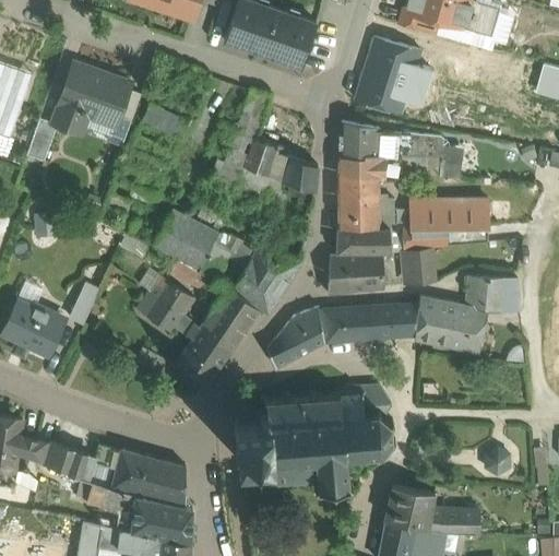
[(198,0),(129,0),(129,2),(191,23),(198,2),(198,0)]
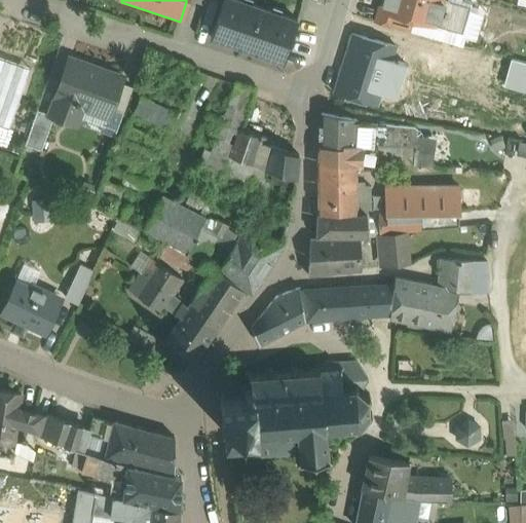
[(208,0),(186,0),(186,2),(205,8),(208,0)]
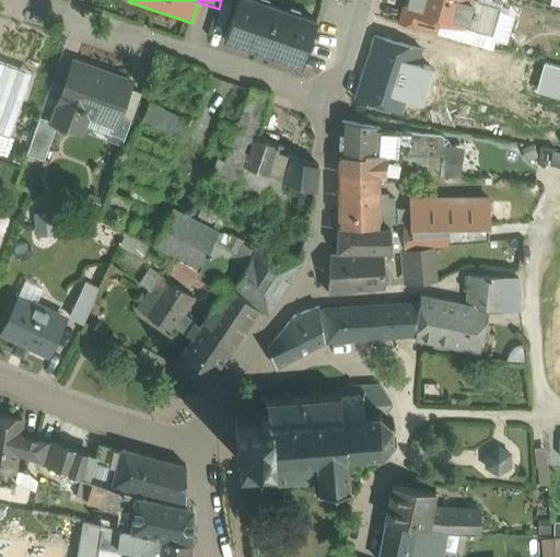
[(316,24),(249,0),(238,0),(224,42),(300,69),(316,24)]
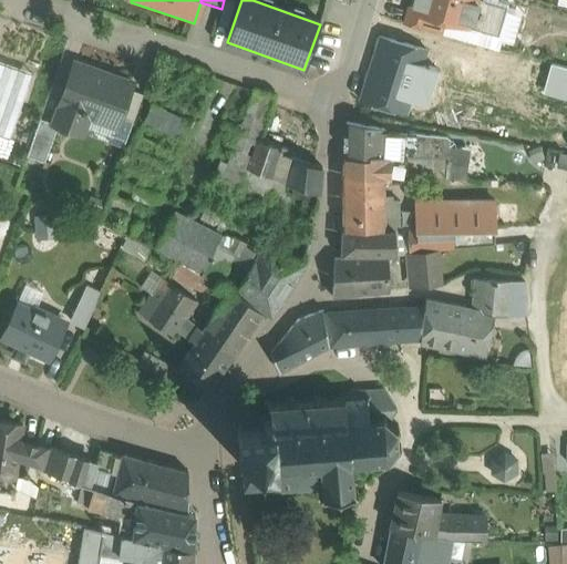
[(473,0),(414,0),(412,11),(411,14),(446,24),(471,32),(478,2),(480,1),(473,0)]
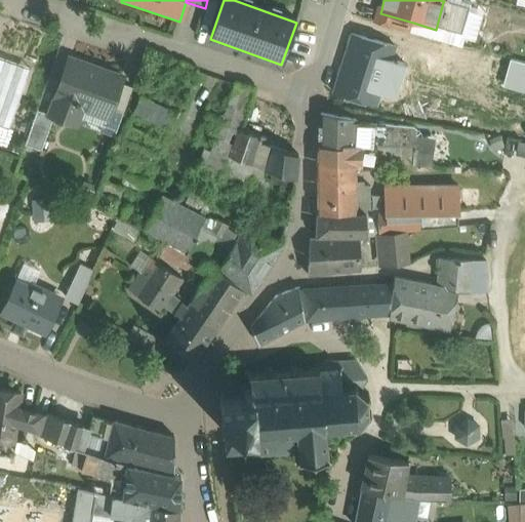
[(413,23),(380,13),(381,10),(378,9),(374,25),(409,34),(413,23)]
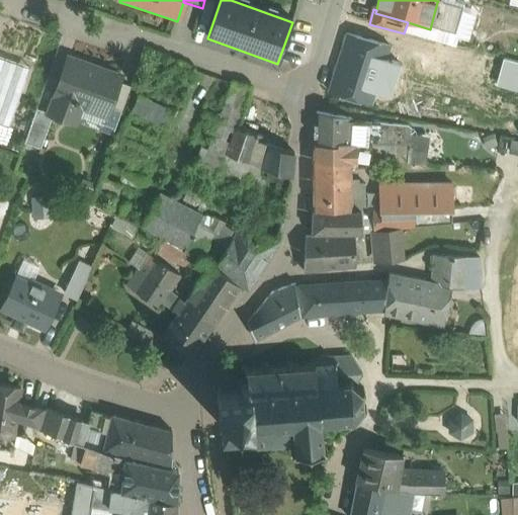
[(390,49),(347,34),(344,43),(359,48),(353,68),(364,72),(369,56),(385,62),(390,49)]
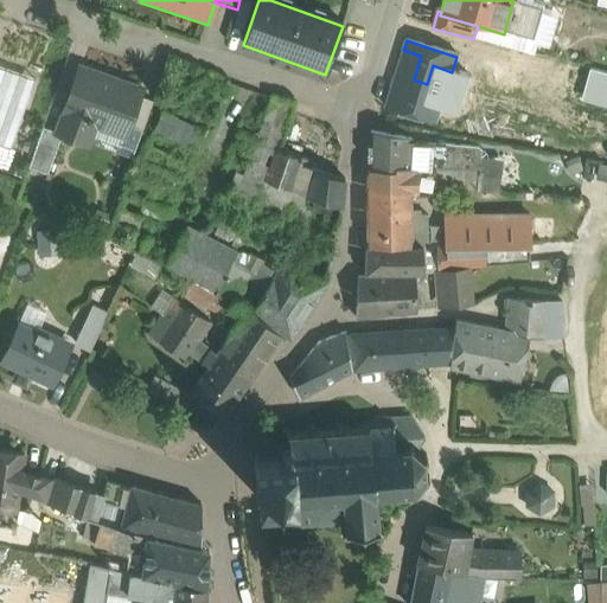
[(421,56),(403,50),(394,79),(411,85),(414,79),(421,56)]
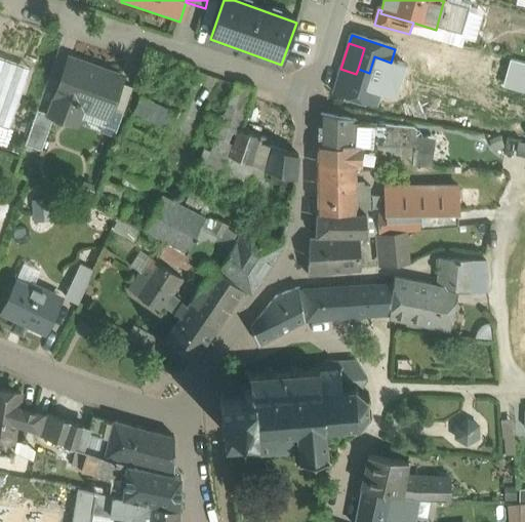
[(391,63),(375,110),(399,117),(408,88),(396,84),(406,53),(395,49),(391,63)]
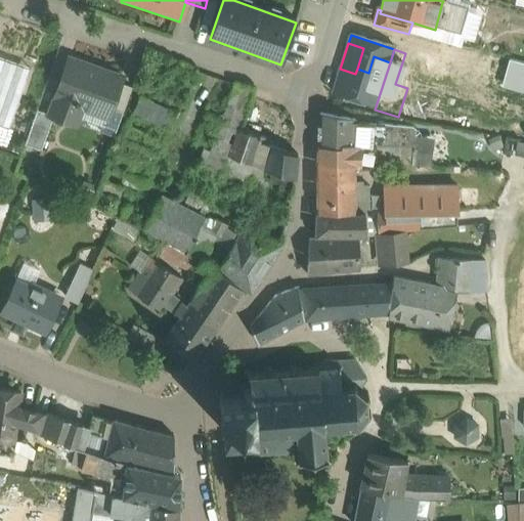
[(465,55),(462,66),(483,72),(486,61),(465,55)]
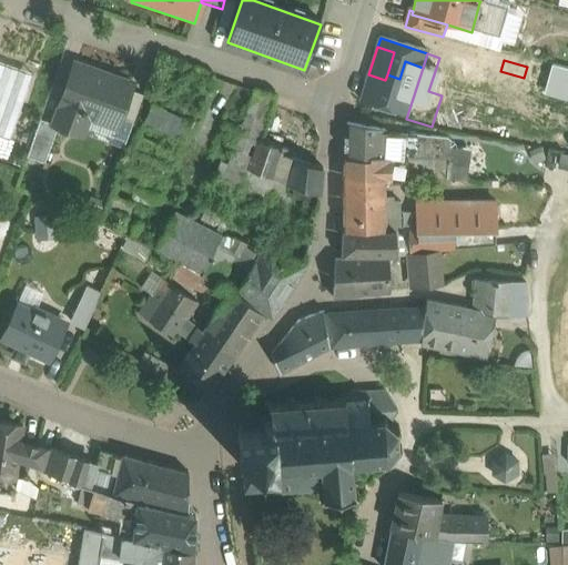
[(423,68),(405,61),(399,79),(397,87),(403,89),(394,114),(406,119),(423,68)]
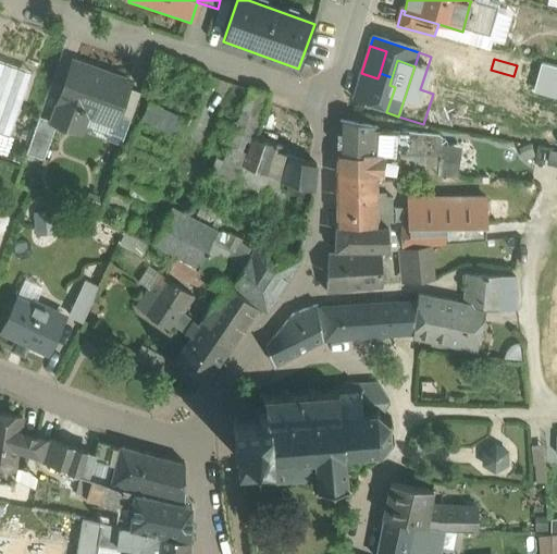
[(0,78),(27,88),(32,76),(0,64),(0,78)]
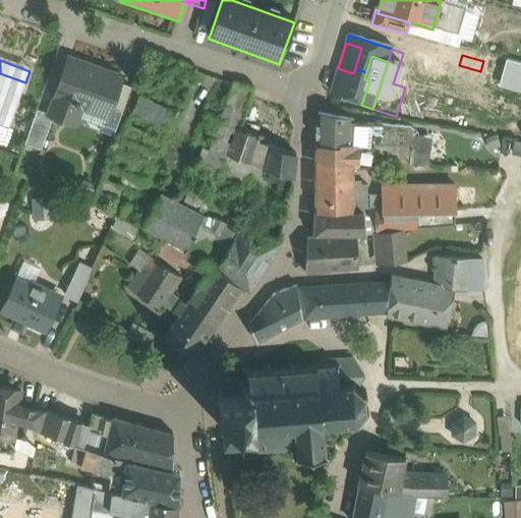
[(121,80),(68,62),(50,116),(53,118),(71,124),(76,110),(80,106),(108,115),(110,110),(119,84),(121,80)]
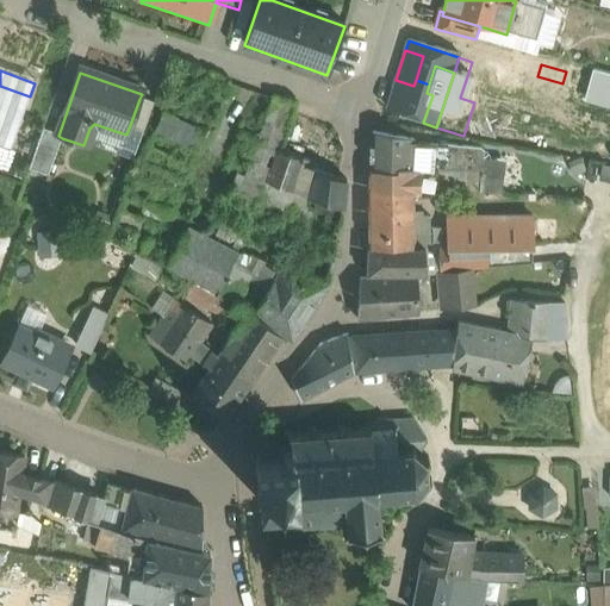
[(414,86),(396,80),(386,111),(423,123),(433,95),(427,93),(429,85),(416,80),(414,86)]
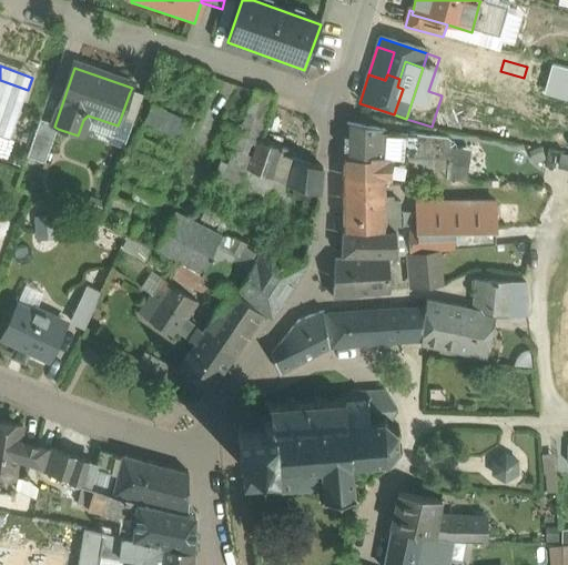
[(28,90),(0,80),(0,137),(10,141),(28,90)]
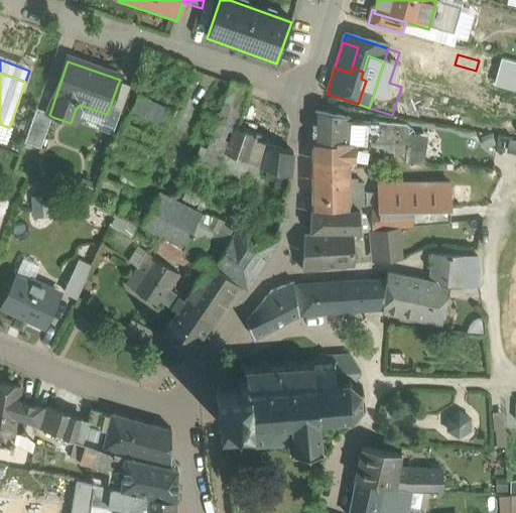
[(109,109),(121,113),(130,88),(118,84),(109,109)]
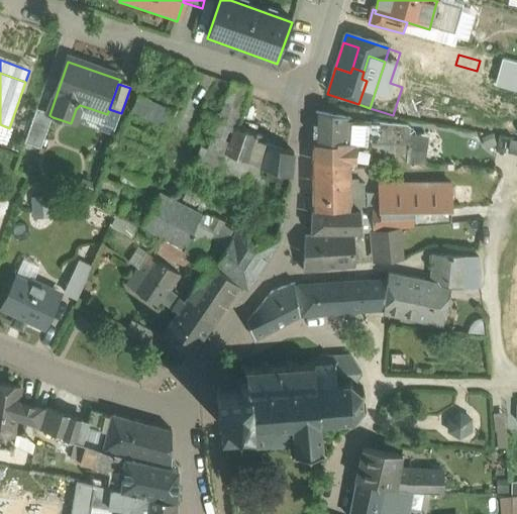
[(262,169),(225,157),(234,129),(238,130),(247,100),(249,89),(232,84),(228,92),(208,151),(200,148),(195,165),(216,174),(215,179),(262,194),(263,191),(273,194),(276,189),(289,194),(292,179),(262,169)]
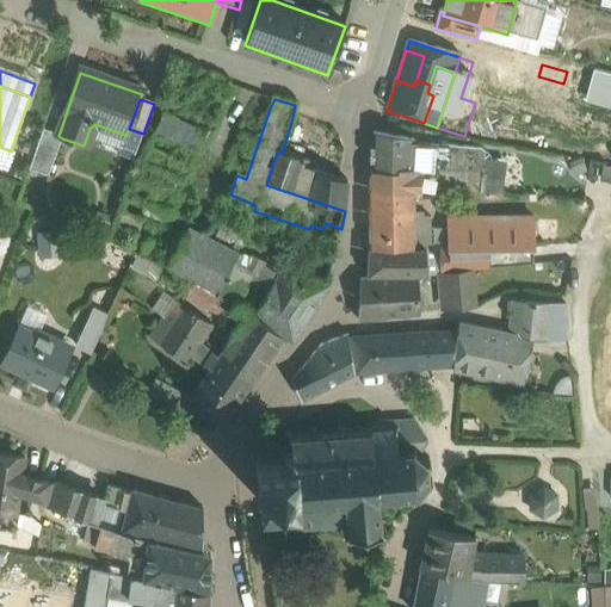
[(207,134),(164,115),(155,134),(197,153),(207,134)]
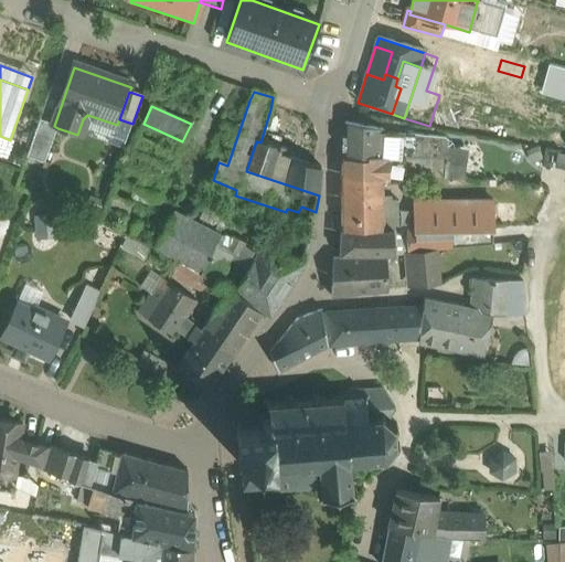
[(83,119),(77,135),(123,150),(132,124),(119,119),(117,125),(87,115),(83,119)]
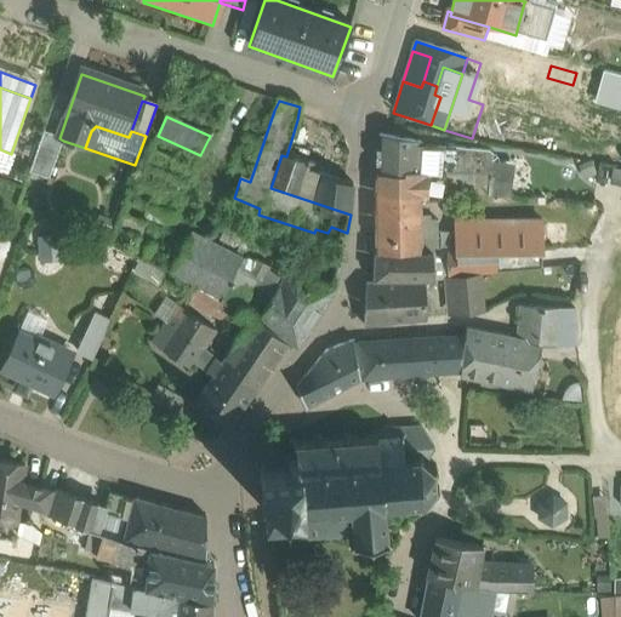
[(44,133),(29,175),(49,181),(63,141),(60,138),(44,133)]
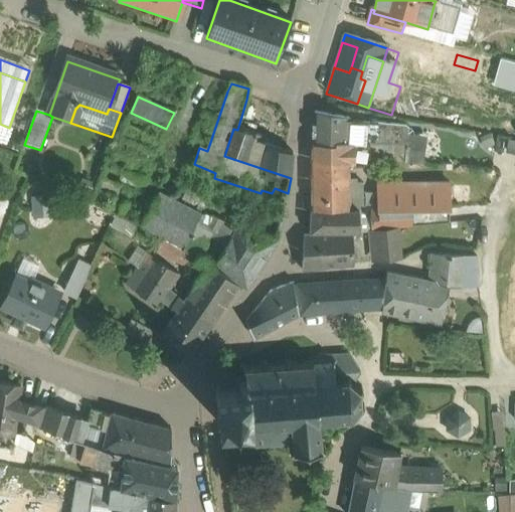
[(349,120),(312,114),(311,162),(348,163),(349,145),(349,144),(348,144),(348,129),(349,120)]
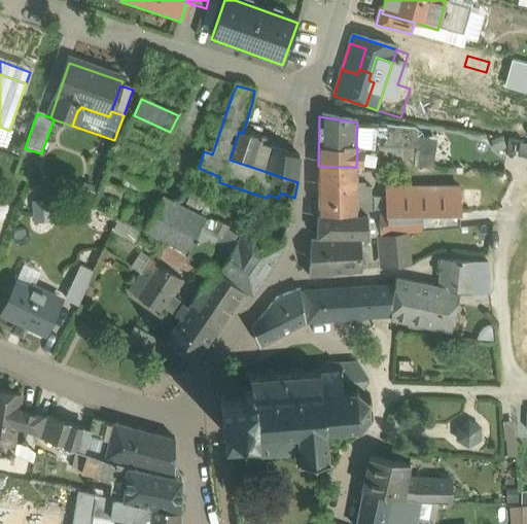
[(357,147),(357,148),(375,149),(375,144),(405,146),(405,148),(416,148),(417,140),(418,134),(415,130),(387,128),(361,127),(361,132),(356,132),(356,147),(357,147)]
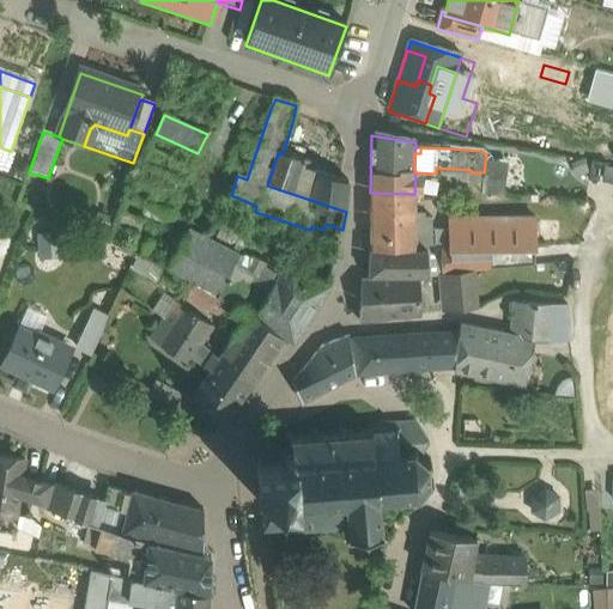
[(283,154),(278,153),(267,186),(310,200),(316,178),(301,174),(303,162),(283,154)]
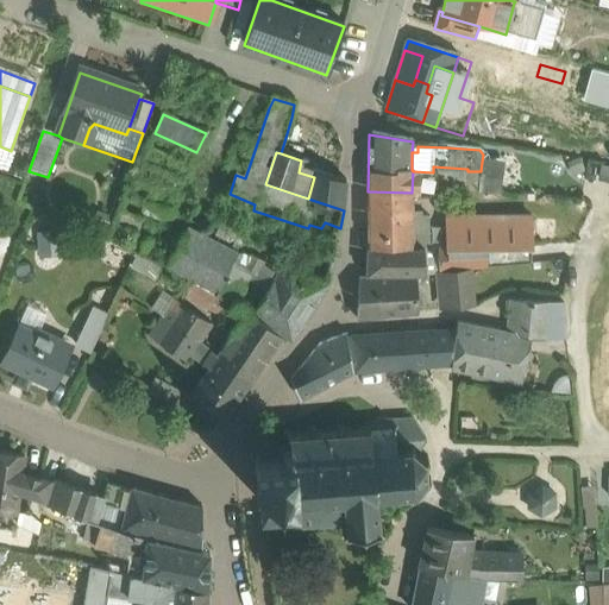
[(481,171),(479,195),(500,196),(503,164),(482,162),(481,171)]
